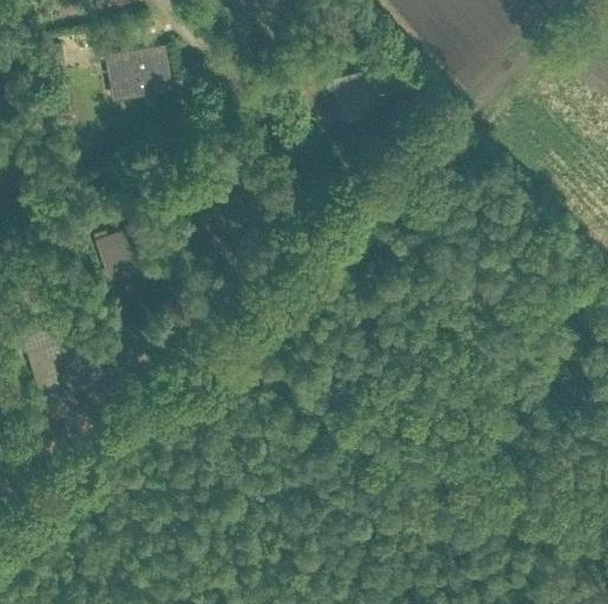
[(165,45),(105,56),(112,101),(174,92),(165,45)]
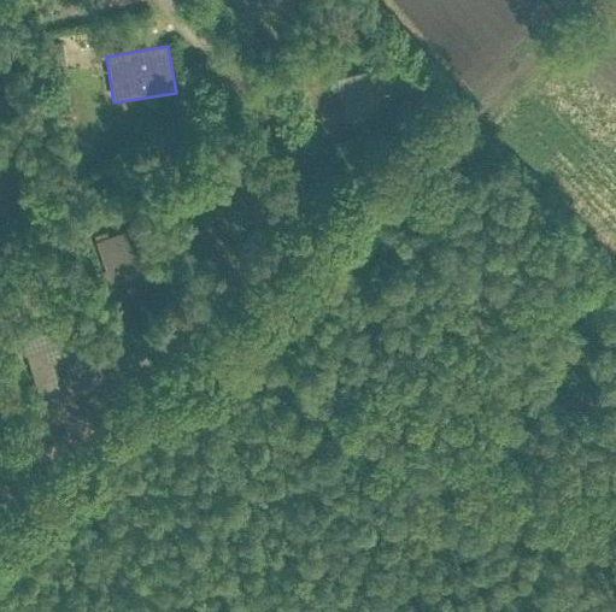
[(21,159),(0,165),(0,215),(35,205),(21,159)]
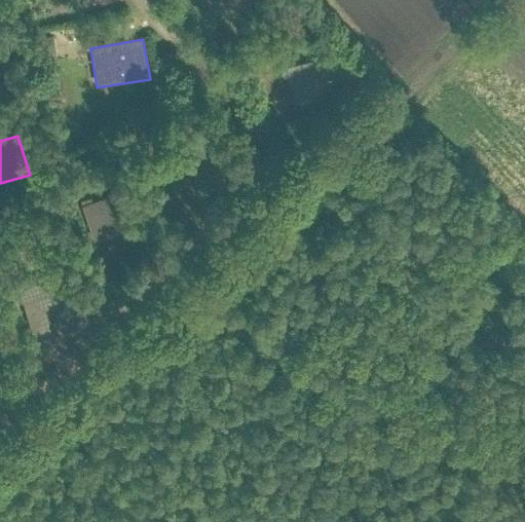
[(113,196),(81,208),(92,241),(124,231),(113,196)]
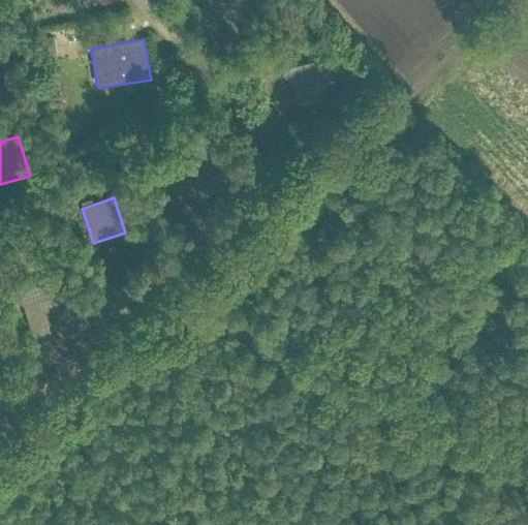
[(64,298),(32,308),(43,343),(75,333),(64,298)]
